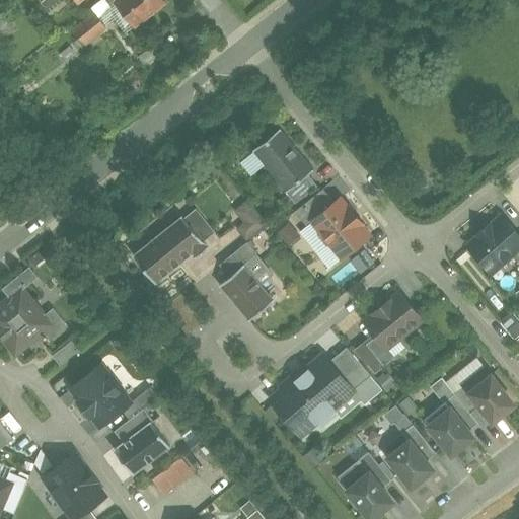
[(106,24),(115,18),(125,30),(133,24),(115,0),(104,0),(94,7),(106,24)]
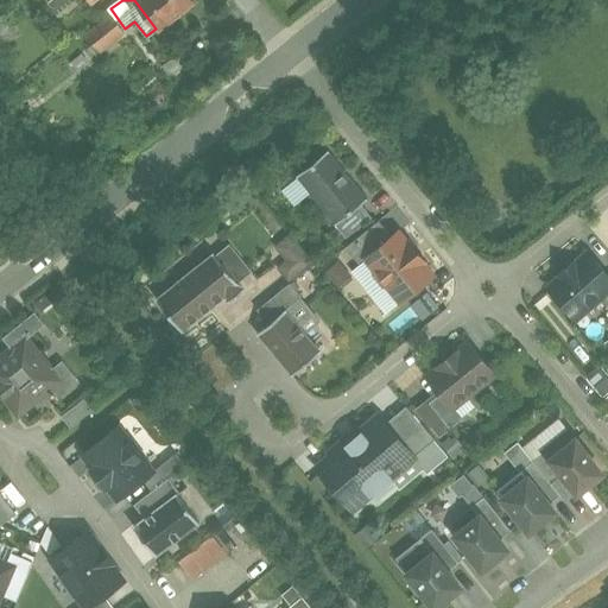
[(138,0),(160,26),(191,0),(138,0)]
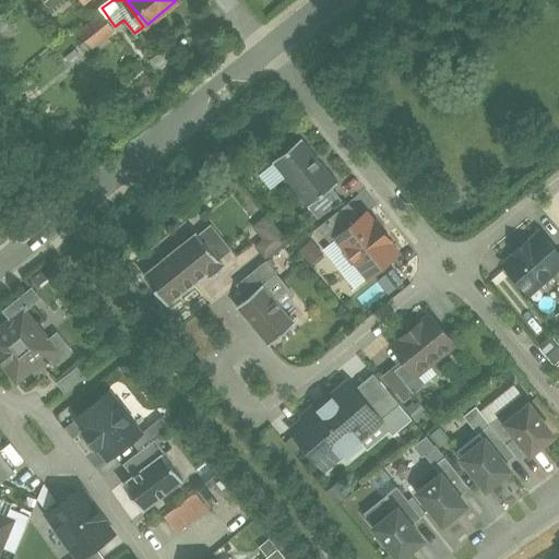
[(6,12),(0,15),(0,31),(13,22),(6,12)]
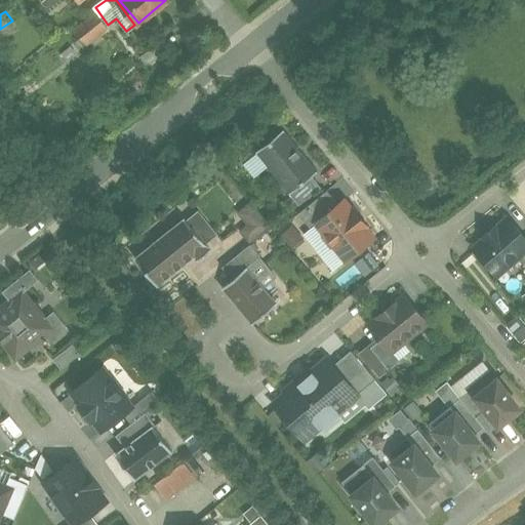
[(96,11),(77,28),(89,41),(108,25),(96,11)]
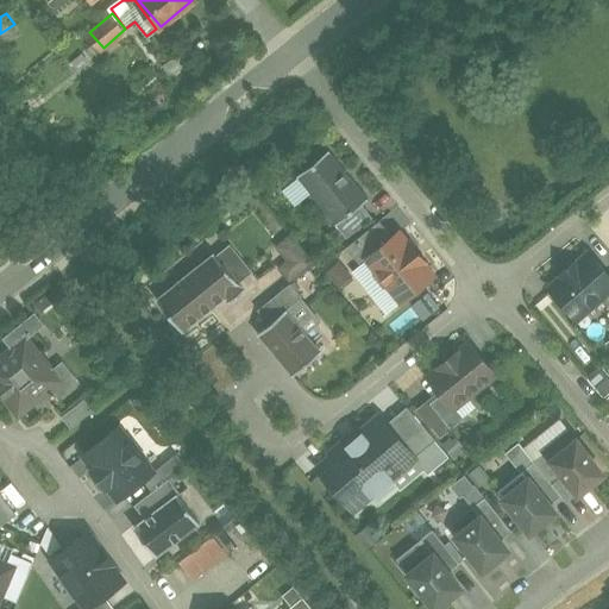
[(85,52),(76,60),(81,66),(89,58),(85,52)]
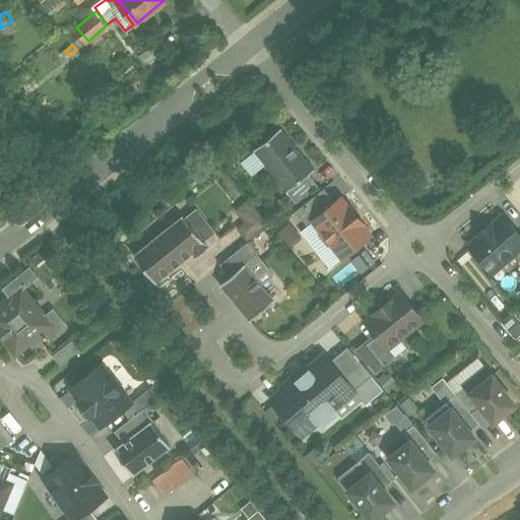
[(316,170),(282,128),(255,150),(288,192),(311,175),(316,170)]
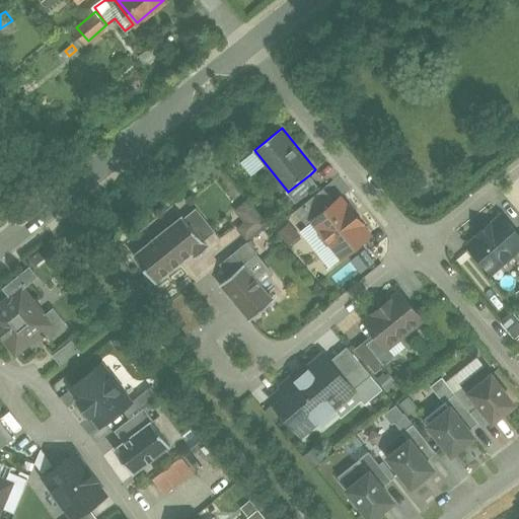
[(310,174),(288,192),(297,203),(319,184),(310,174)]
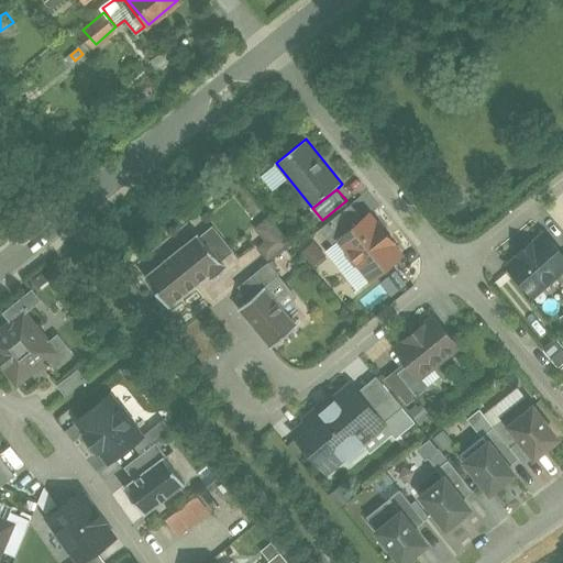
[(352,203),(321,229),(334,245),(342,239),(341,238),(365,219),(352,203)]
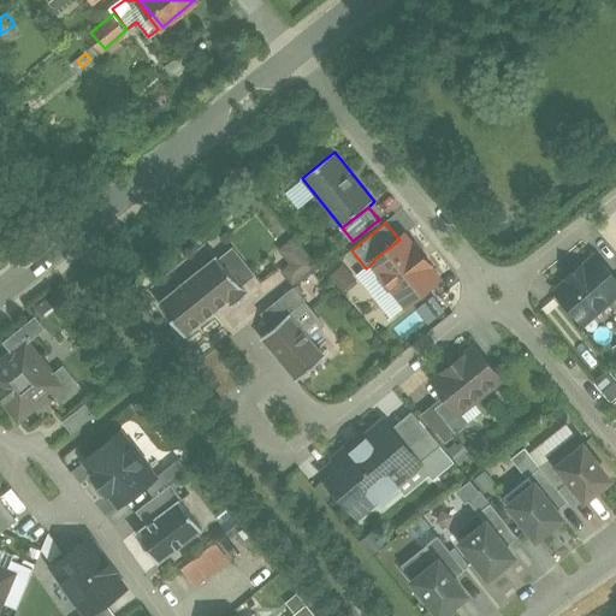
[(415,247),(406,235),(400,240),(373,260),(374,261),(383,273),(381,278),(390,288),(395,289),(408,304),(440,278),(431,267),(432,266),(416,246),(415,247)]
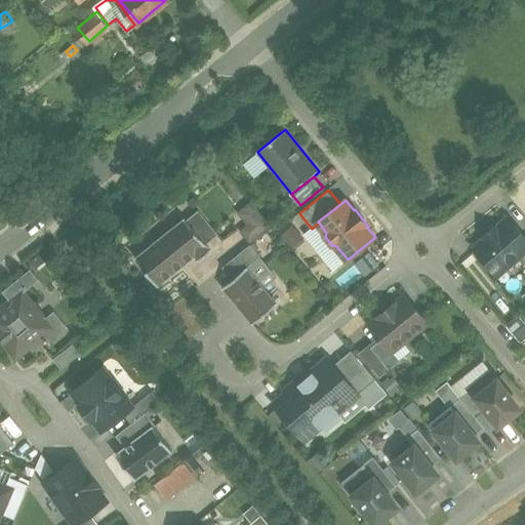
[(267,226),(249,204),(238,212),(247,224),(239,231),(247,241),(267,226)]
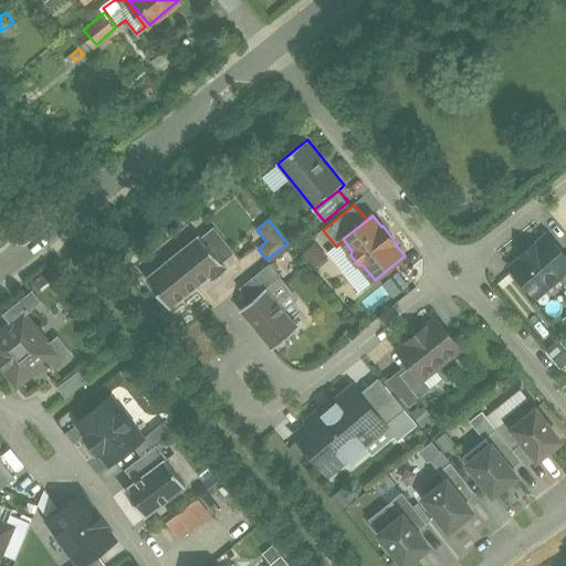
[(201,234),(147,278),(171,307),(211,274),(216,280),(229,269),(201,234)]
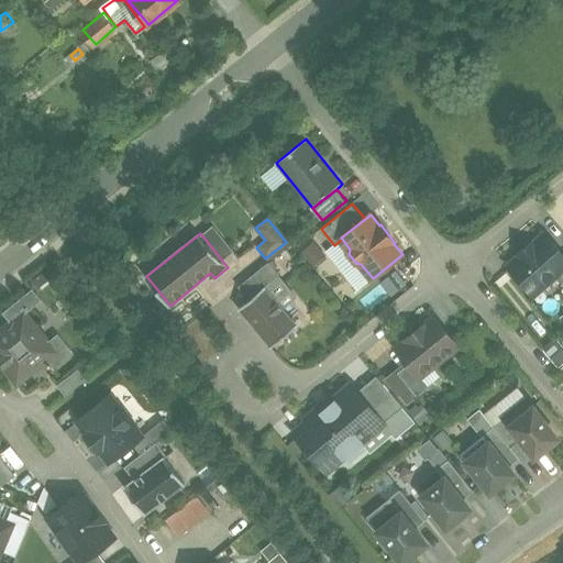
[(536,244),(533,242),(519,254),(521,257),(509,267),(533,295),(547,284),(550,284),(559,277),(559,273),(562,268),(562,253),(547,234),(536,244)]
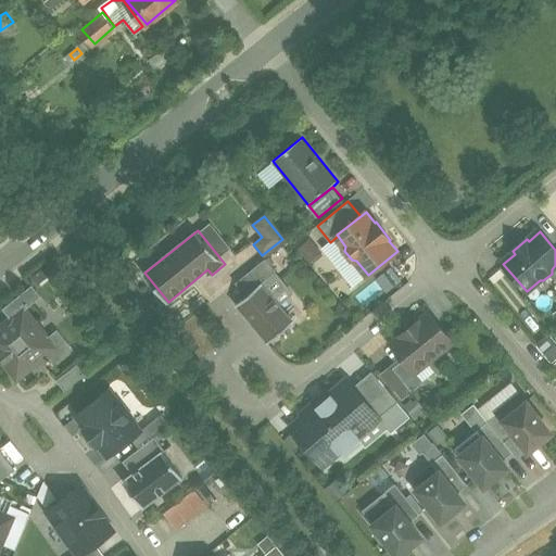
[(320,252),(310,239),(298,249),(308,262),(320,252)]
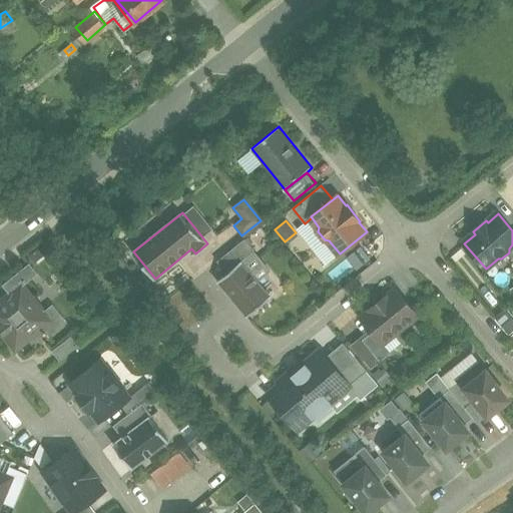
[(246,238),(229,251),(238,264),(242,261),(255,249),(246,238)]
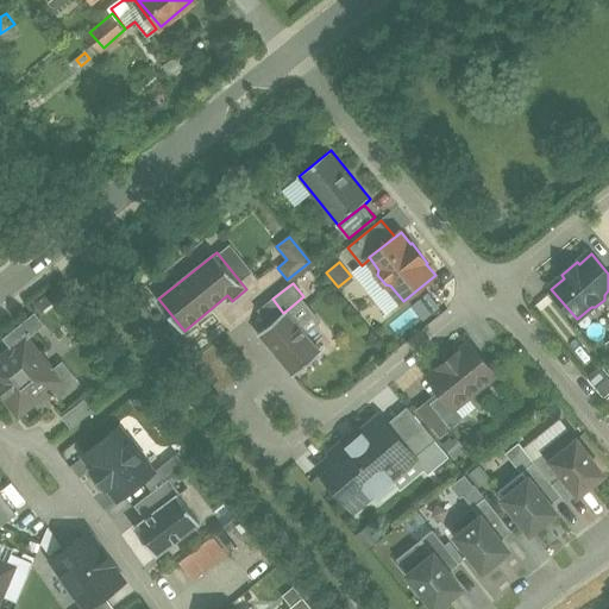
[(283,313),(272,299),(259,309),(271,324),(283,313)]
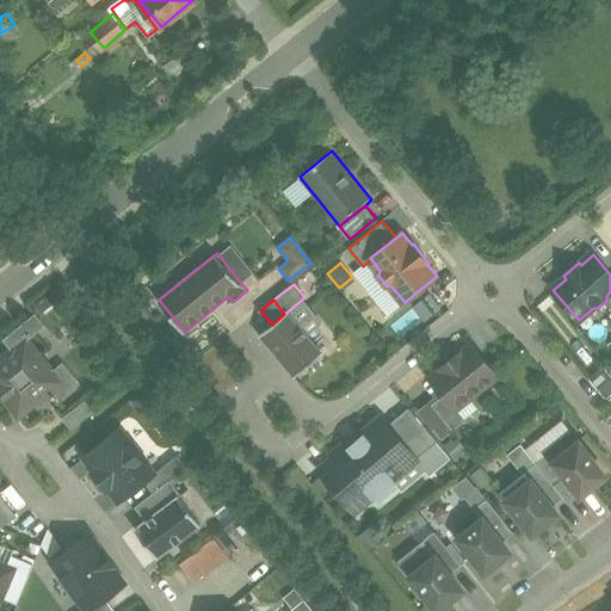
[(289,310),(284,314),(272,325),(260,334),(296,376),(323,352),(289,310)]
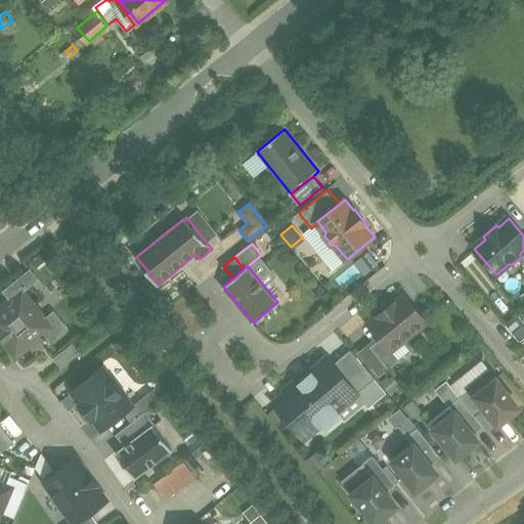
[(32,268),(4,291),(12,300),(24,291),(25,292),(40,278),(32,268)]
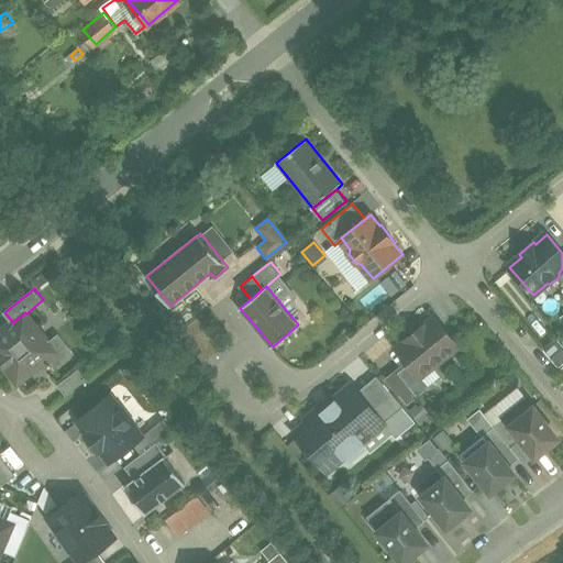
[(26,313),(25,312),(13,322),(0,332),(0,357),(19,382),(52,355),(53,345),(48,340),(48,338),(41,329),(39,329),(26,313)]
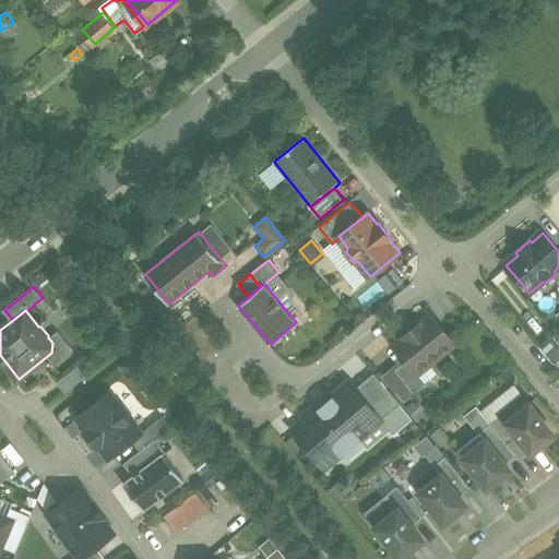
[(433,317),(423,325),(421,323),(405,336),(406,337),(396,346),(405,358),(407,361),(418,375),(419,375),(432,364),(430,361),(436,357),(438,359),(454,346),(452,344),(454,342),(433,317)]
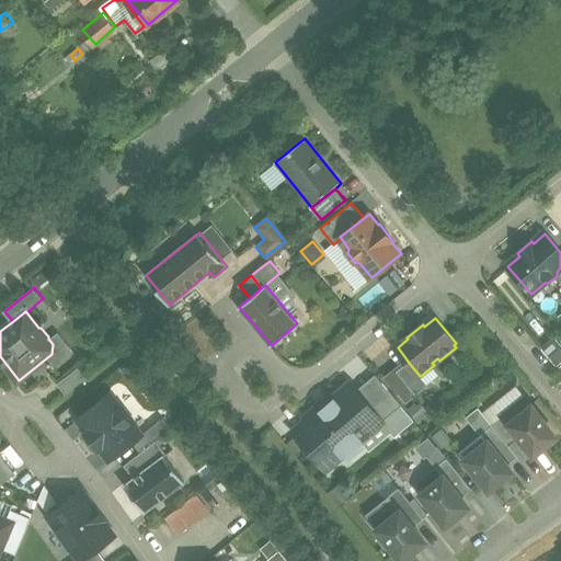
[(560,344),(556,338),(541,348),(557,367),(560,363),(560,344)]
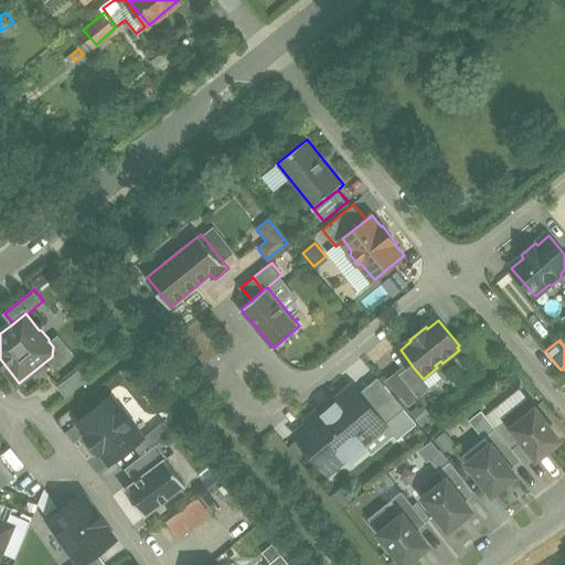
[(411,386),(401,374),(412,365),(409,362),(387,380),(401,395),(411,386)]
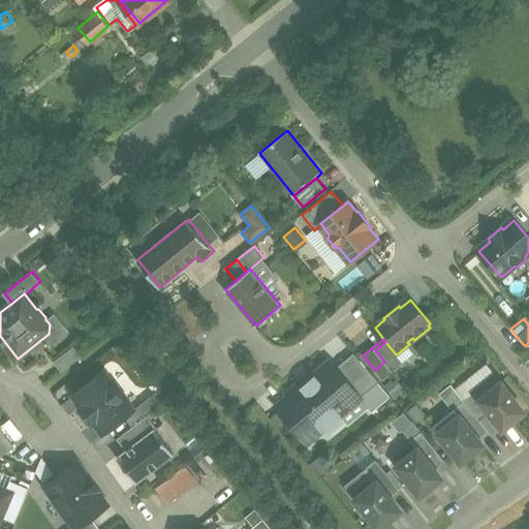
[(396,354),(385,342),(375,350),(384,362),(393,372),(405,363),(397,354),(396,354)]
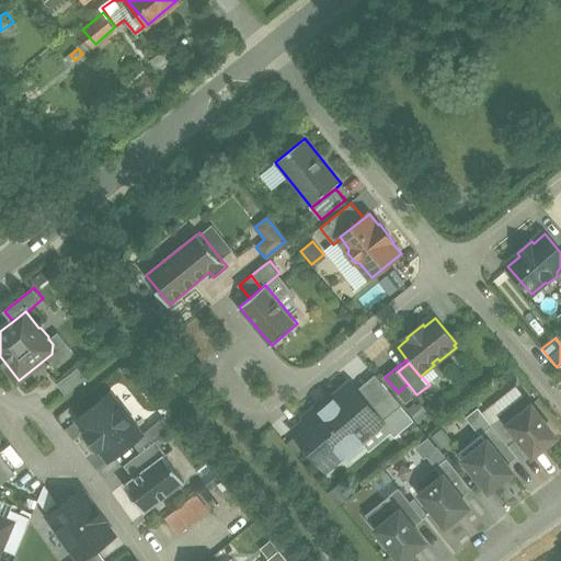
[(79,367),(58,384),(67,393),(88,377),(79,367)]
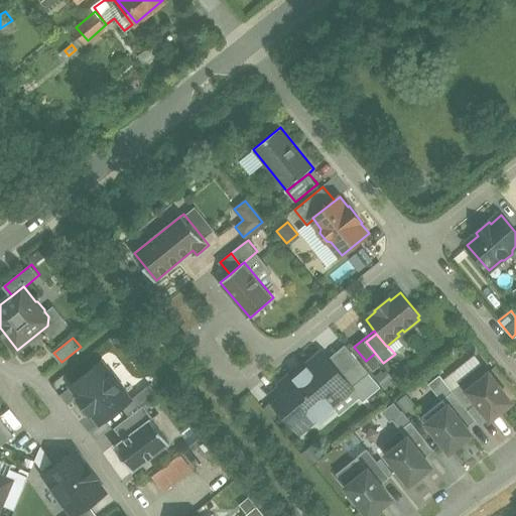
[(346,345),(329,359),(342,375),(360,360),(346,345)]
